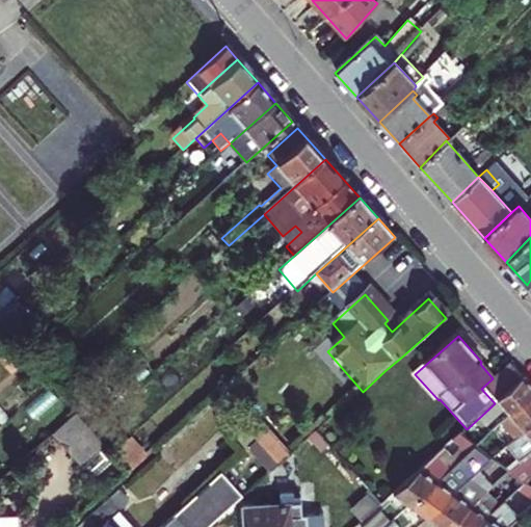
[(0,383),(22,364),(11,351),(0,362),(0,383)]
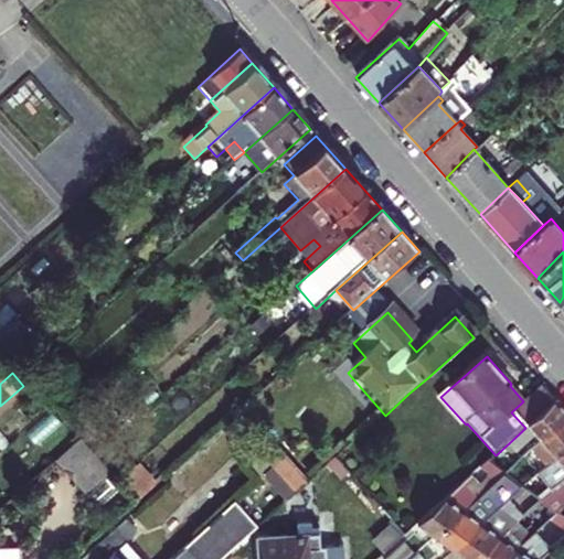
[(512,414),(525,428),(552,404),(540,389),(512,414)]
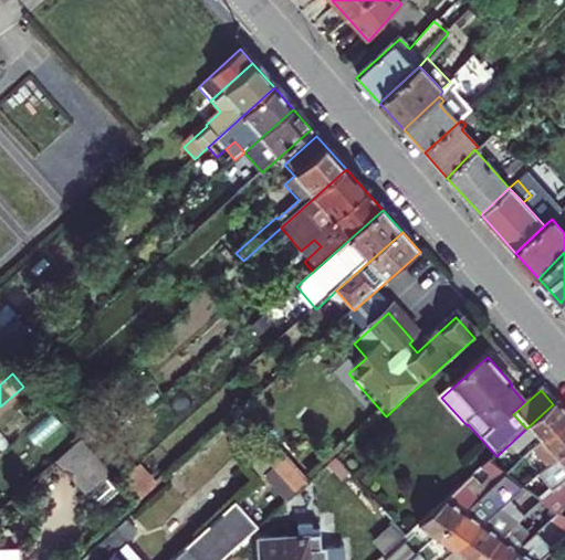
[(553,404),(526,429),(510,444),(516,453),(534,437),(542,445),(544,443),(564,423),(564,414),(555,403),(553,404)]
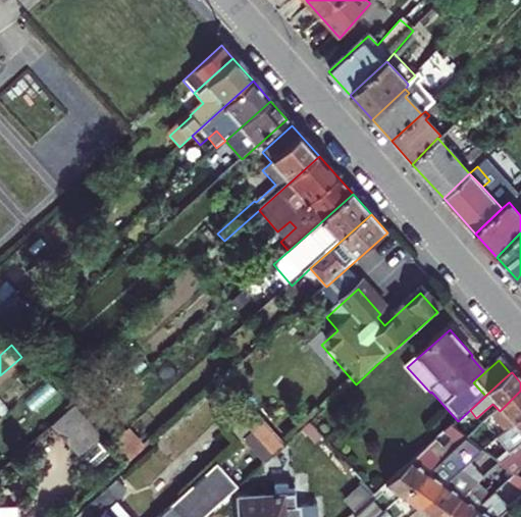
[(520,391),(502,409),(500,411),(490,419),(498,425),(507,417),(515,425),(520,419),(520,391)]
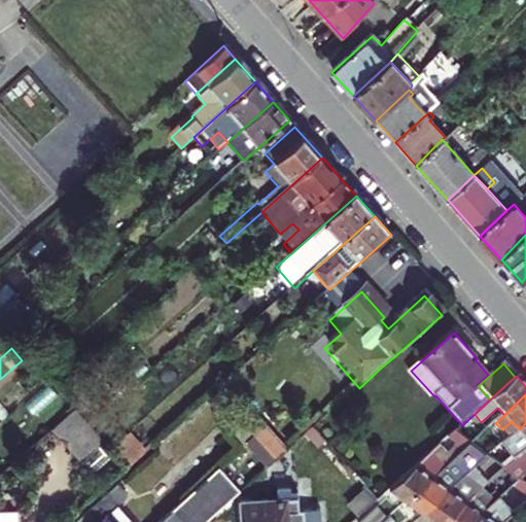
[(77,412),(54,433),(80,462),(104,442),(77,412)]
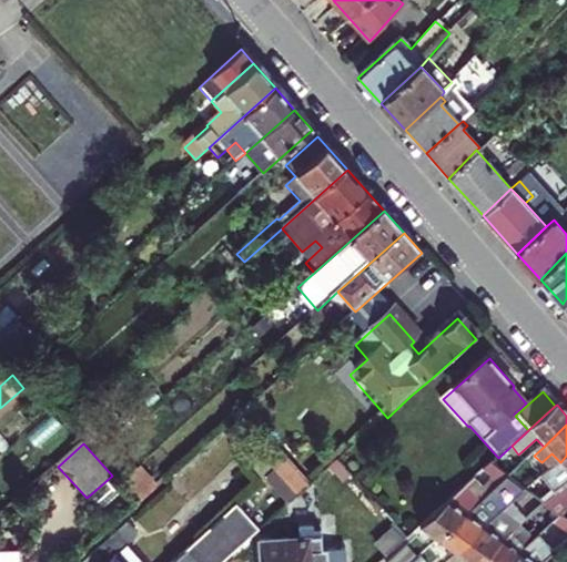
[(566,456),(560,462),(542,478),(546,482),(555,476),(566,487),(566,456)]
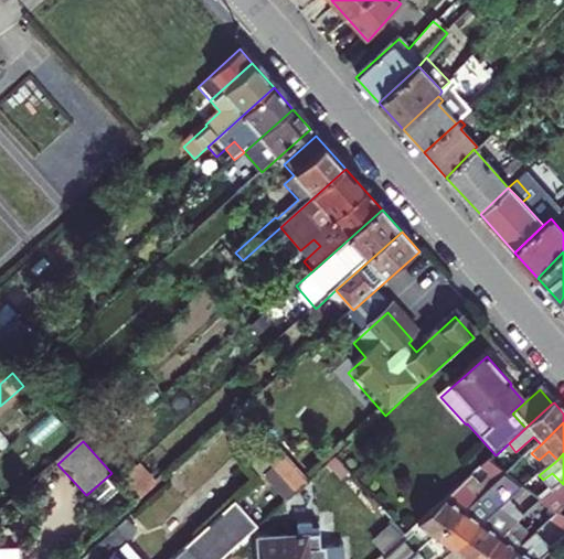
[(285,458),(272,469),(296,495),(308,484),(285,458)]
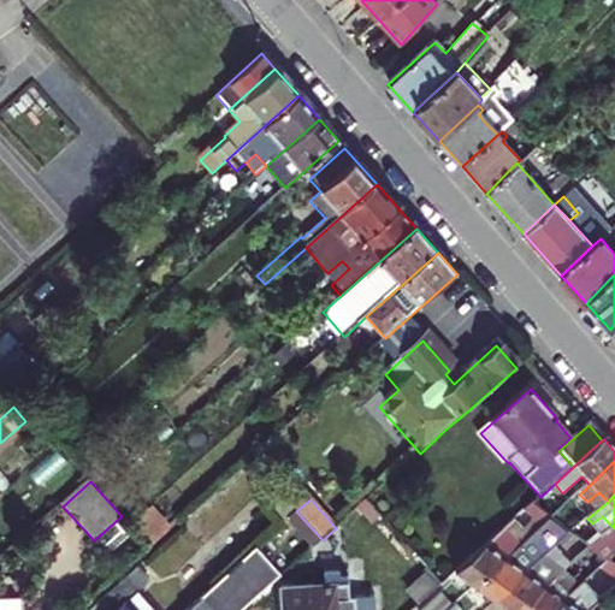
[(477,586),(551,519),(532,504),(525,511),(533,521),(522,531),(514,521),(456,572),(477,586)]
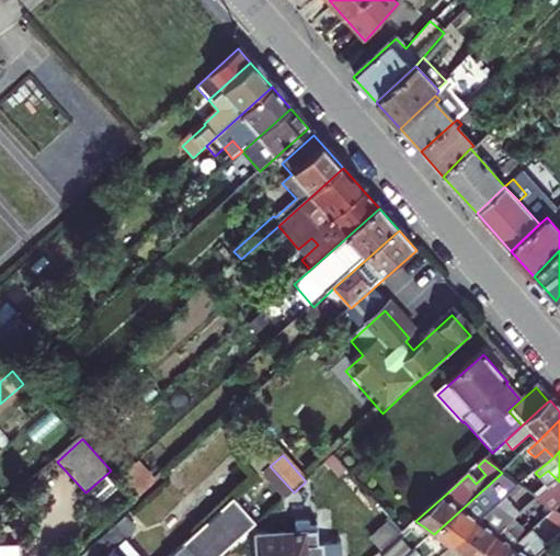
[(145,491),(157,480),(141,464),(129,475),(145,491)]
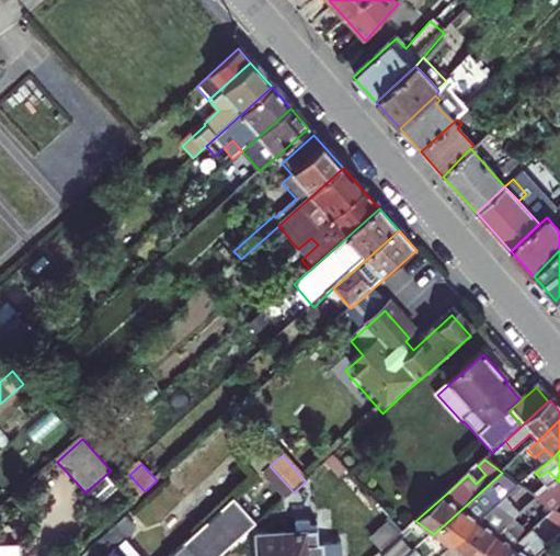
[(270,466),(258,477),(282,502),(294,492),(270,466)]
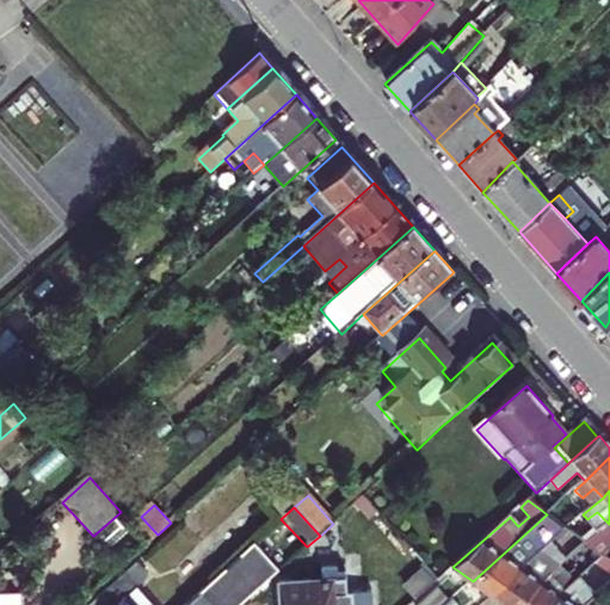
[(553,542),(567,529),(547,514),(473,581),(493,596),(553,542)]
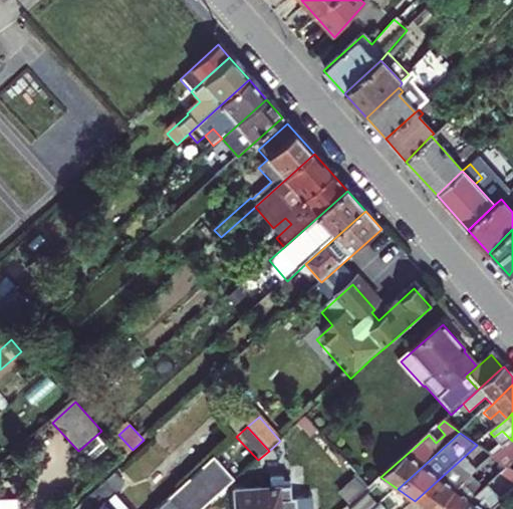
[(512,441),(494,457),(508,467),(512,463),(512,441)]
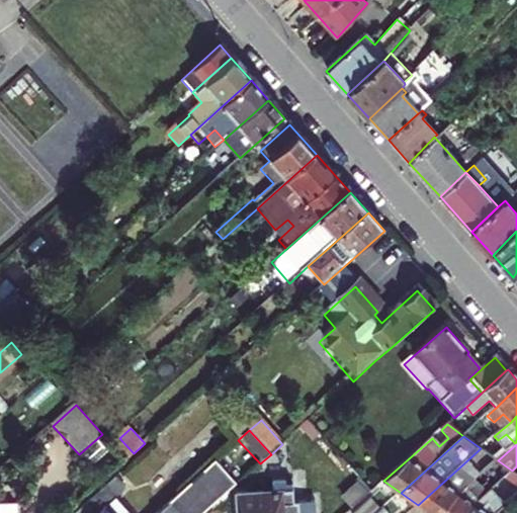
[(483,475),(468,459),(418,505),(427,512),(440,512),(475,482),(480,477),(483,475)]
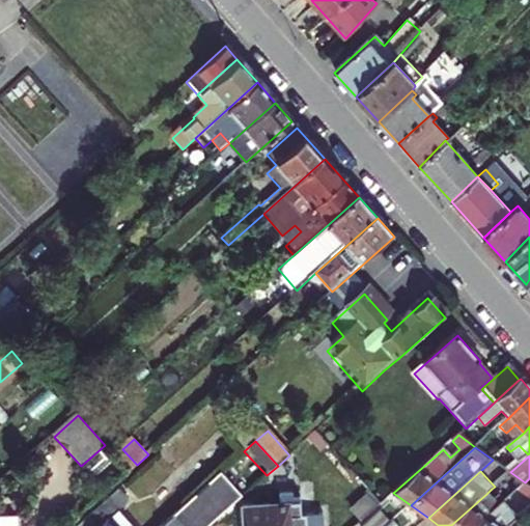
[(221,472),(163,525),(210,525),(243,497),(221,472)]
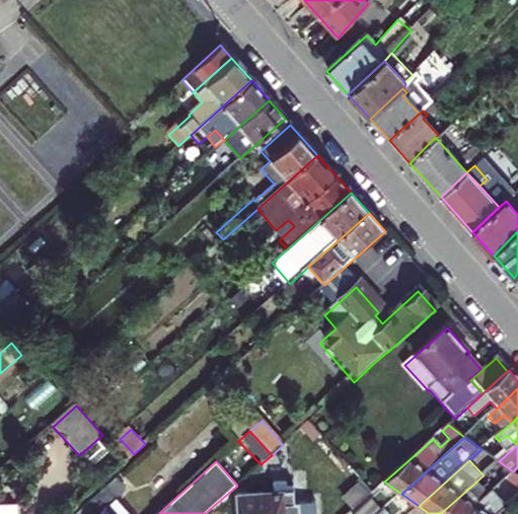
[(484,475),(481,478),(489,486),(497,478),(501,483),(506,479),(513,471),(499,461),(484,475)]
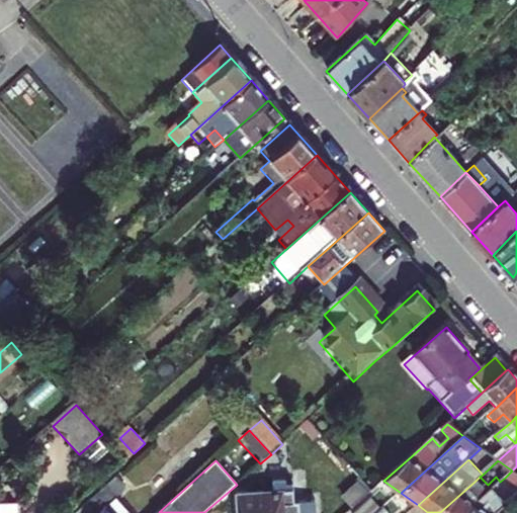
[(516,474),(512,471),(505,478),(516,486),(516,474)]
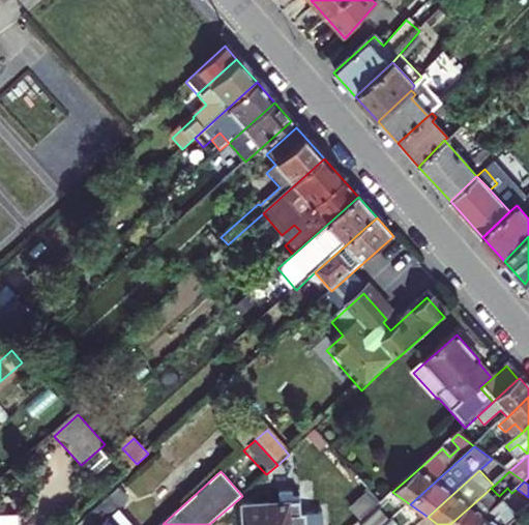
[(114,524),(109,518),(128,500),(118,489),(79,524),(114,524)]
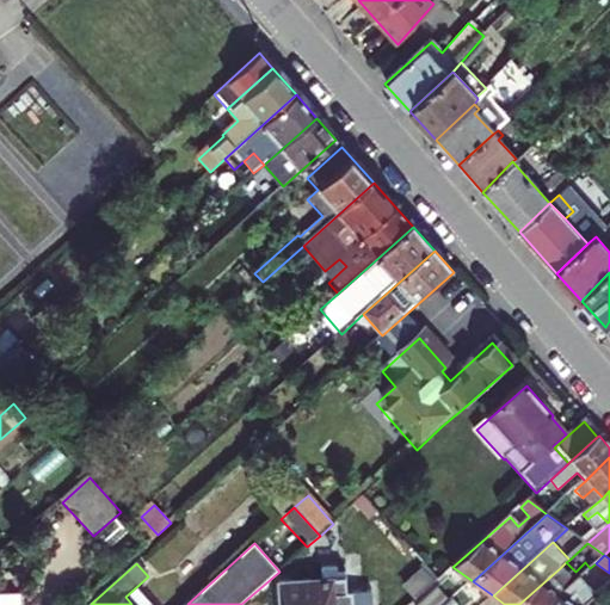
[(404,584),(417,599),(437,581),(424,566),(404,584)]
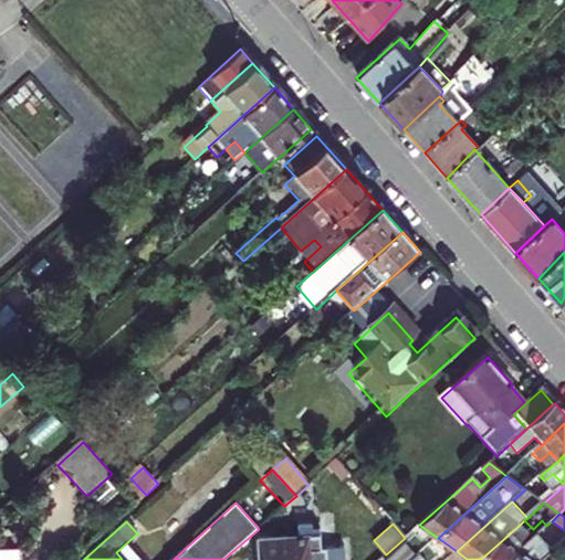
[(509,559),(533,538),(519,526),(481,559),(509,559)]
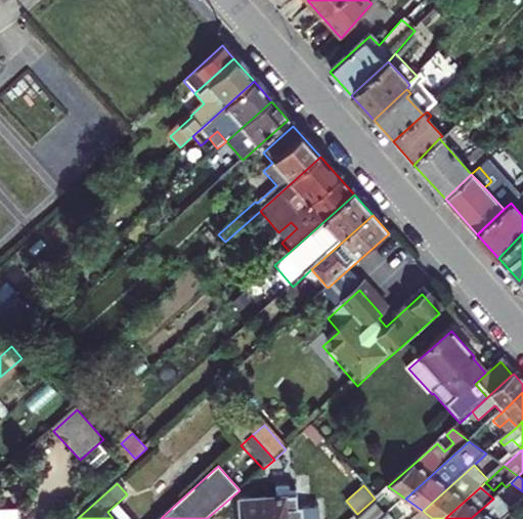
[(504,518),(512,512),(497,495),(493,499),(471,518),(504,518)]
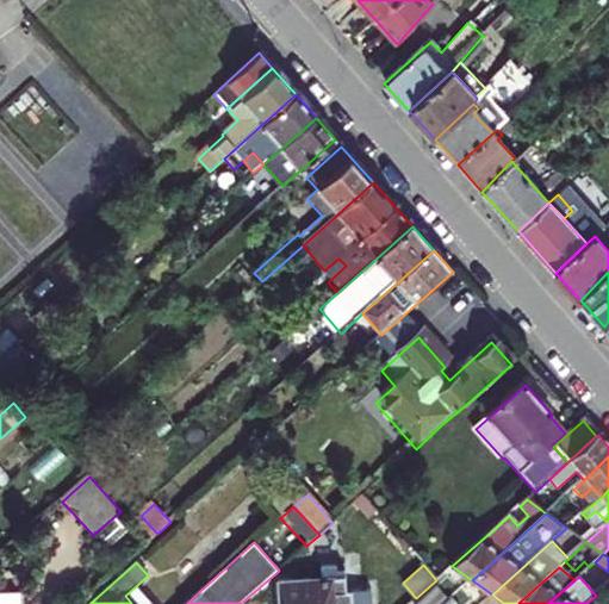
[(346,579),(280,585),(281,603),(371,603),(370,592),(347,593),(346,579)]
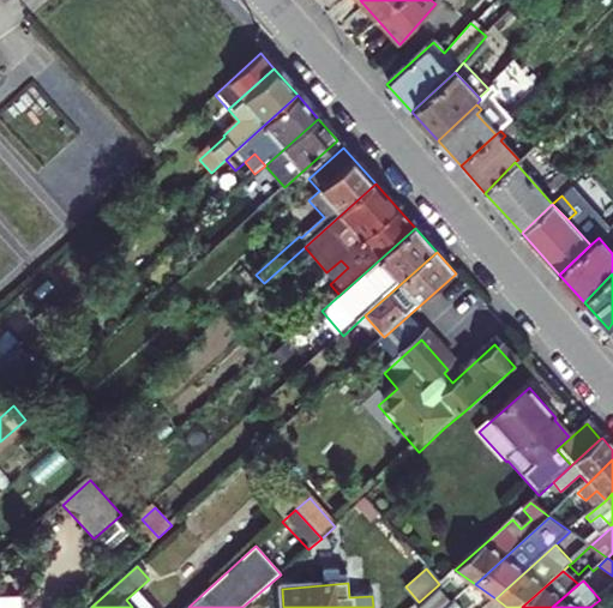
[(451,607),(439,595),(425,607),(451,607)]
